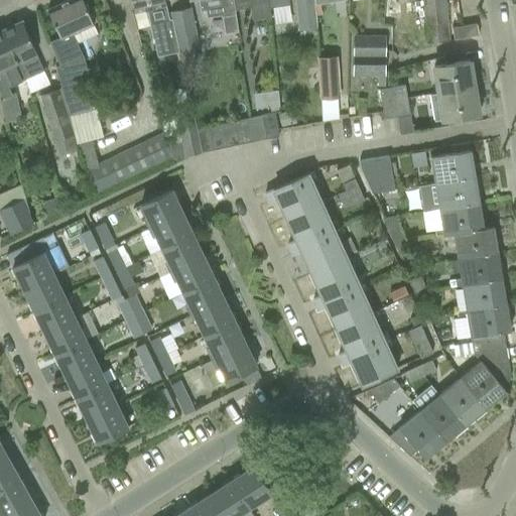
[(73,34),(93,24),(82,0),(68,0),(46,9),(59,38),(49,43),(59,67),(60,67),(54,68),(60,90),(69,117),(97,110),(94,98),(84,58),(73,34)]
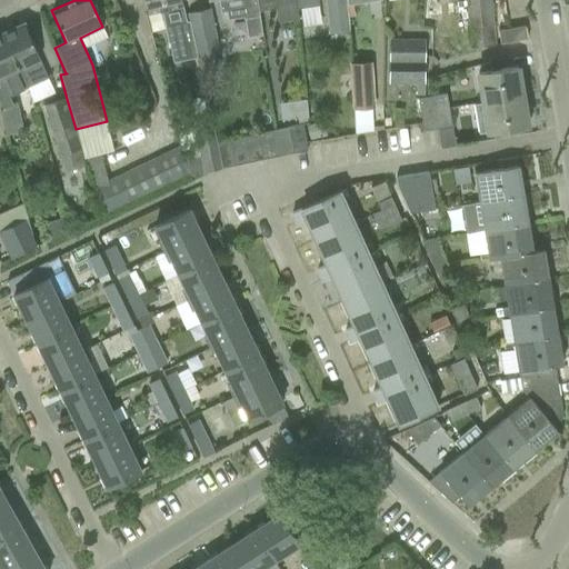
[(180,0),(143,0),(148,15),(161,11),(168,45),(169,45),(172,62),(197,58),(189,21),(186,21),(182,6),(180,0)]
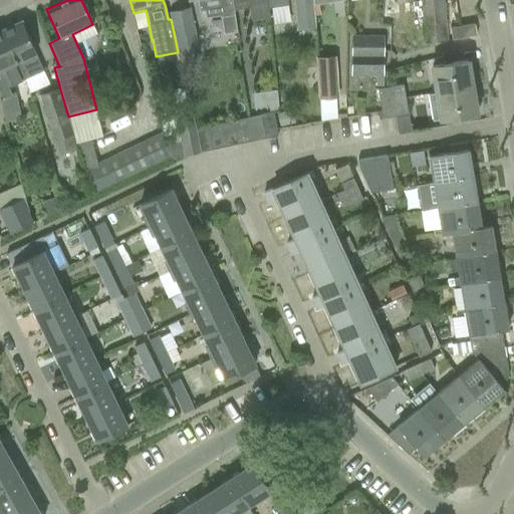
[(187,0),(188,1),(197,0),(198,9),(204,8),(205,15),(218,14),(219,13),(219,15),(220,15),(233,13),(233,9),(231,0),(187,0)]
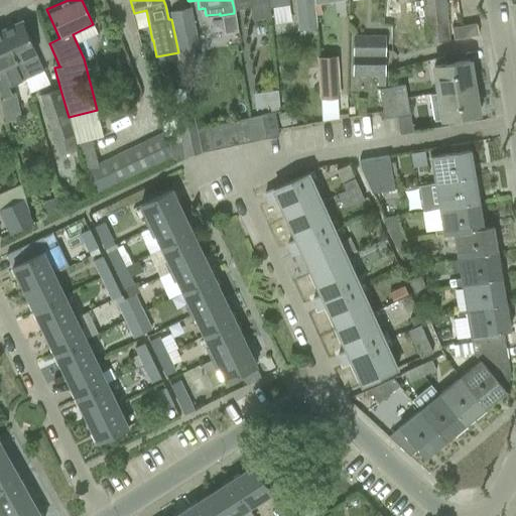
[(232,0),(234,9),(248,6),(249,7),(250,18),(269,16),(268,9),(267,0),(232,0)]
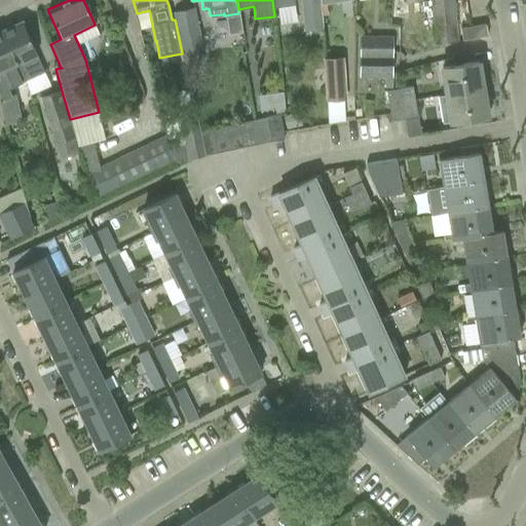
[(272,0),(273,9),(294,5),(293,0),(272,0)]
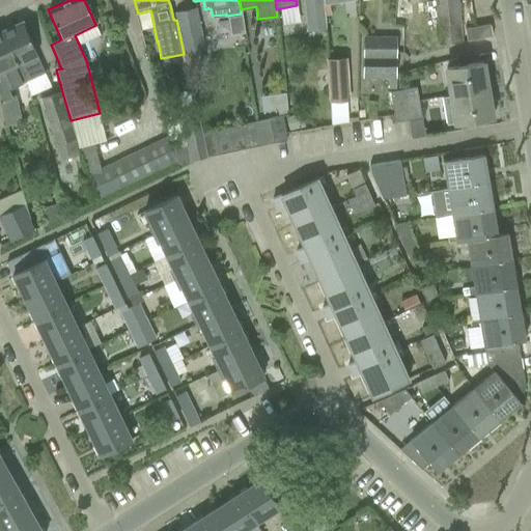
[(322,2),(322,0),(303,0),(307,31),(326,30),(323,2),(322,2)]
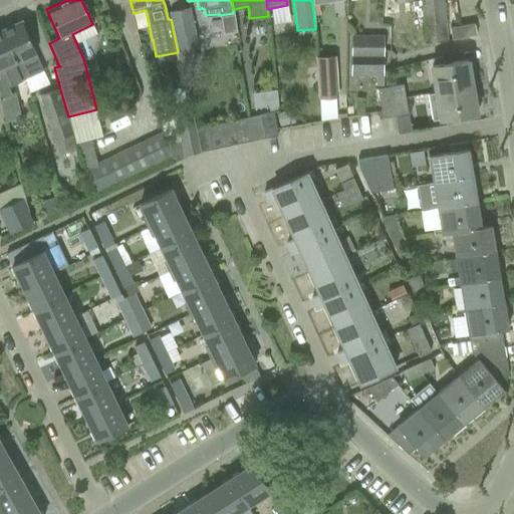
[(422,0),(427,42),(445,41),(446,40),(446,38),(442,0),(422,0)]
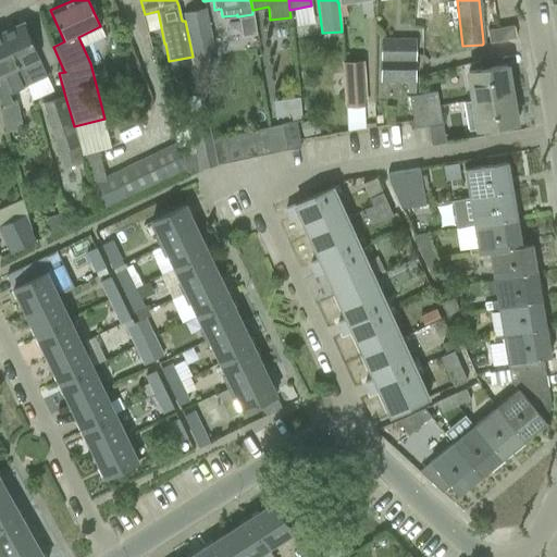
[(206,9),(183,13),(185,21),(193,57),(212,52),(213,52),(206,9)]
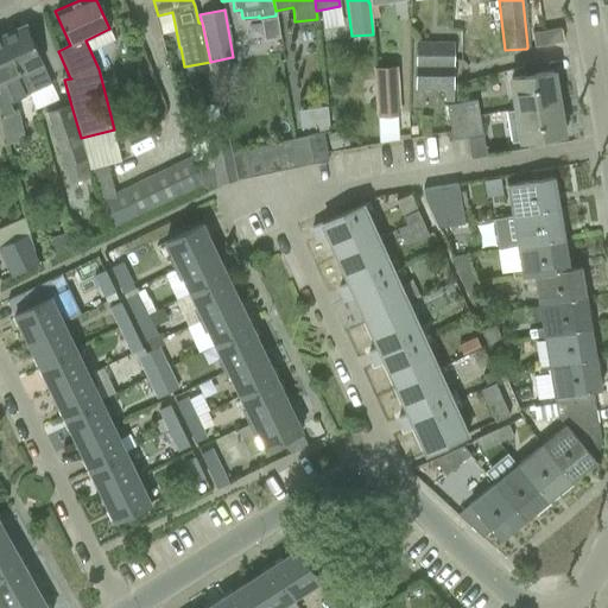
[(25,25),(4,35),(21,74),(31,93),(51,84),(42,64),(25,25)]
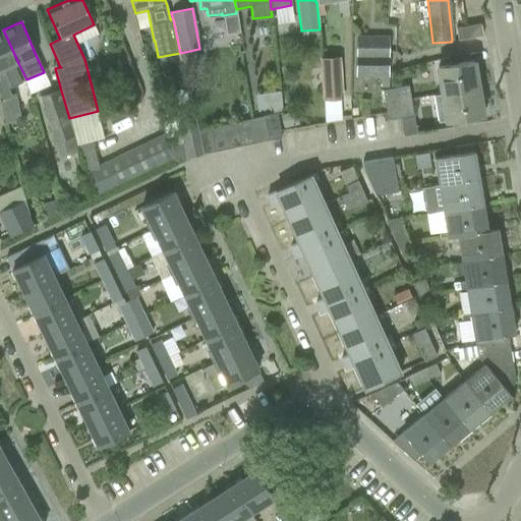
[(18,63),(3,30),(0,31),(0,95),(1,99),(0,99),(3,111),(17,107),(14,94),(12,95),(8,88),(26,79),(18,63)]
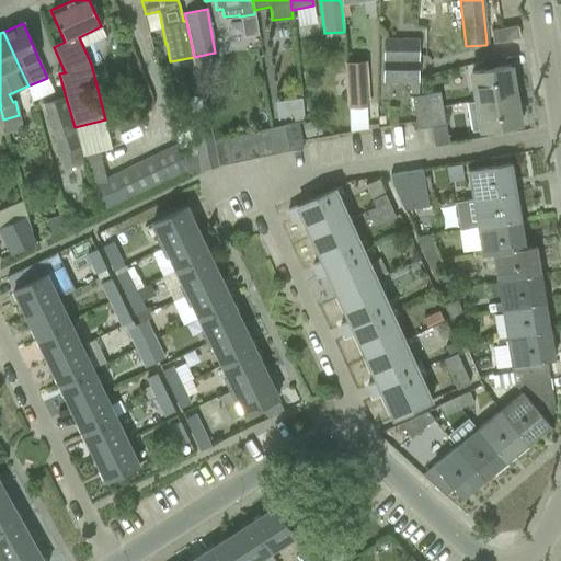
[(384,69),(419,68),(420,41),(386,39),(384,69)]
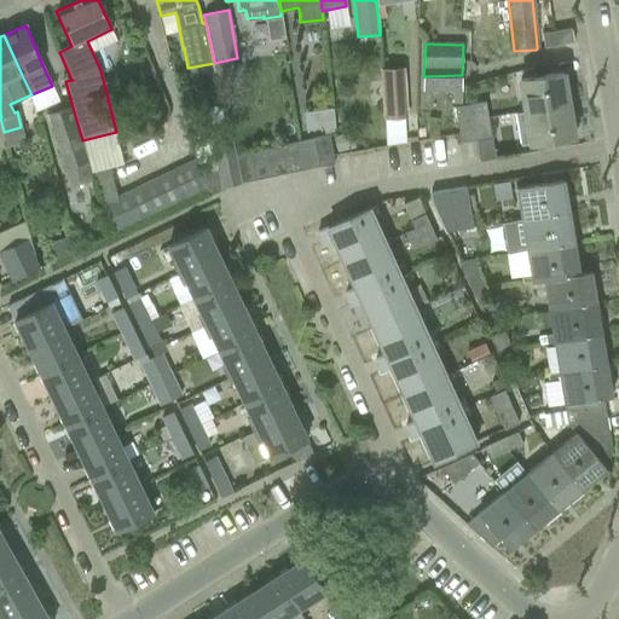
[(236,58),(214,63),(218,82),(236,79),(235,73),(239,71),(236,58)]
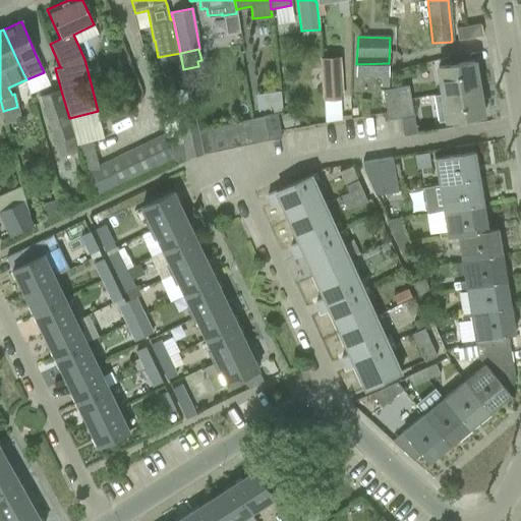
[(340,57),(320,58),(323,101),(343,99),(340,57)]
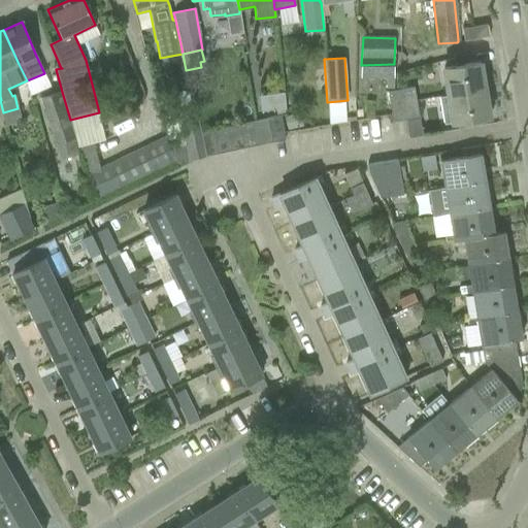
[(455,67),(443,69),(449,96),(485,90),(480,63),(463,65),(455,67)]
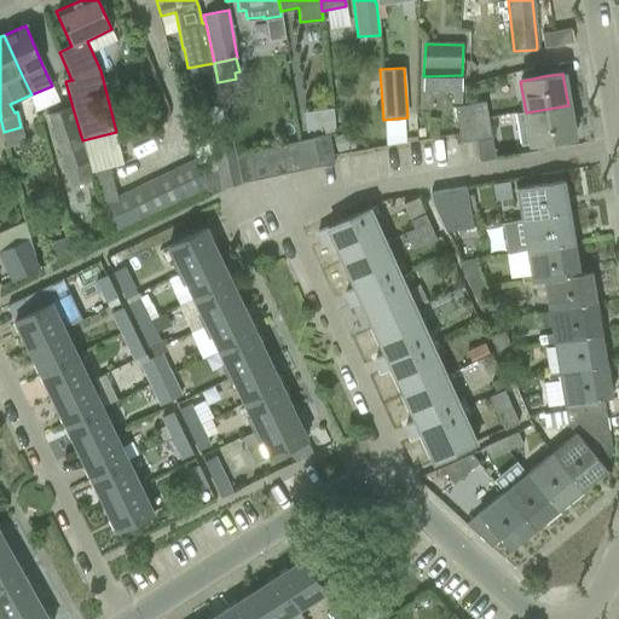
[(423,76),(422,93),(452,93),(461,93),(462,75),(423,76)]
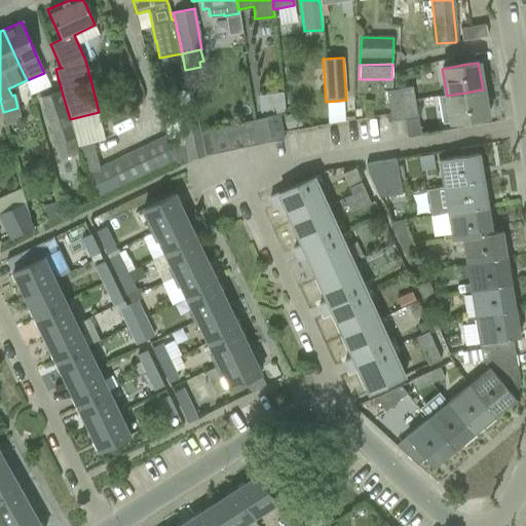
[(413,87),(400,89),(405,119),(417,117),(413,87)]
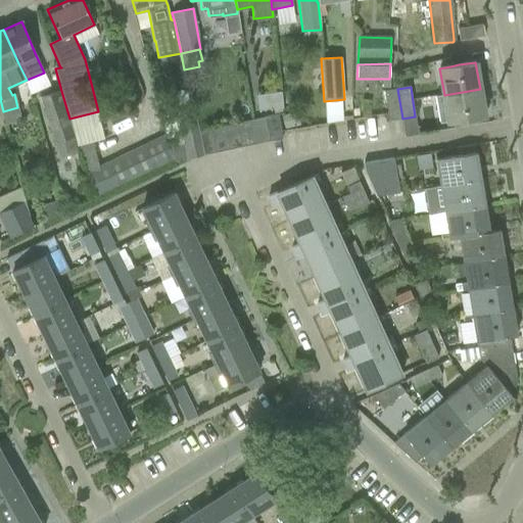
[(397,89),(384,91),(389,121),(402,119),(397,89)]
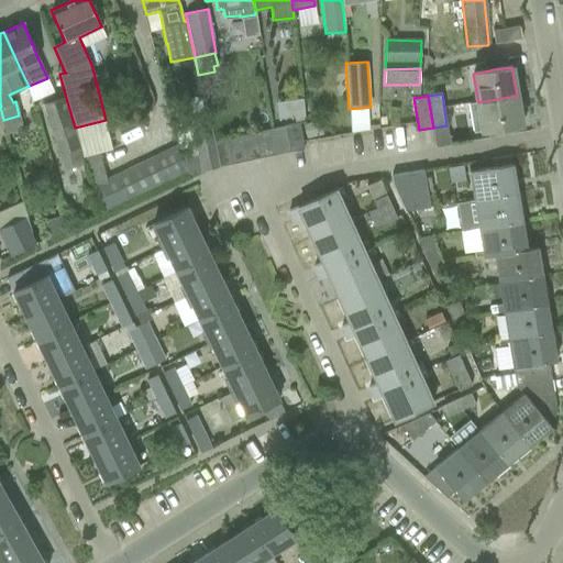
[(478,102),(468,103),(473,132),(494,129),(504,127),(521,124),(520,120),(525,120),(522,108),(519,109),(517,96),(478,102)]
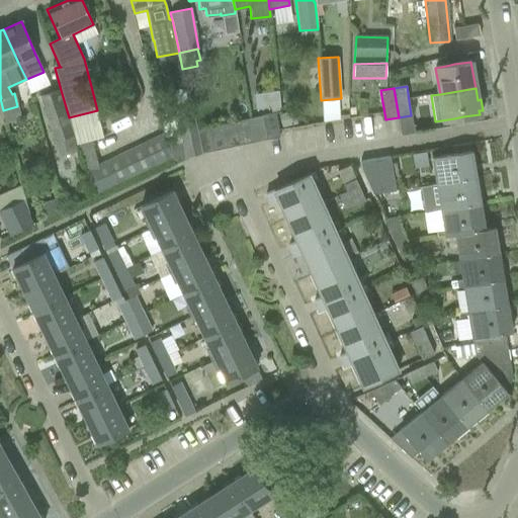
[(78,153),(61,90),(38,97),(54,143),(59,159),(78,153)]
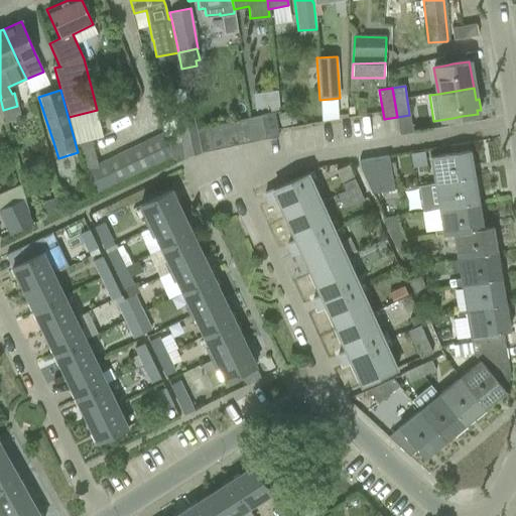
[(277,90),(253,94),(255,109),(279,106),(277,90)]
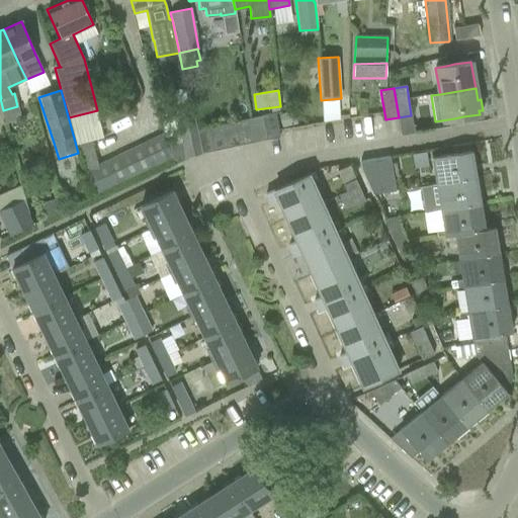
[(294,111),(279,114),(281,126),(297,123),(294,111)]
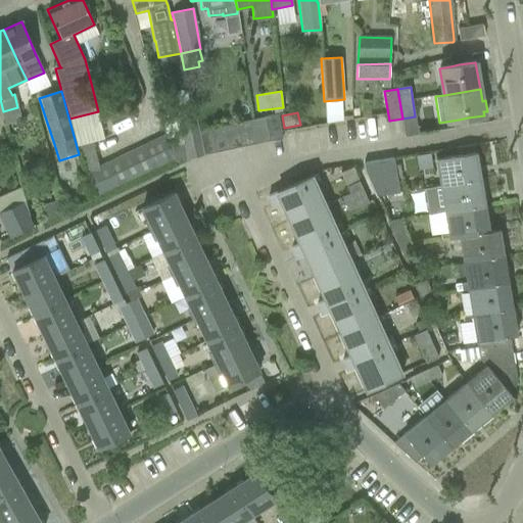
[(283,138),(278,113),(265,116),(270,141),(283,138)]
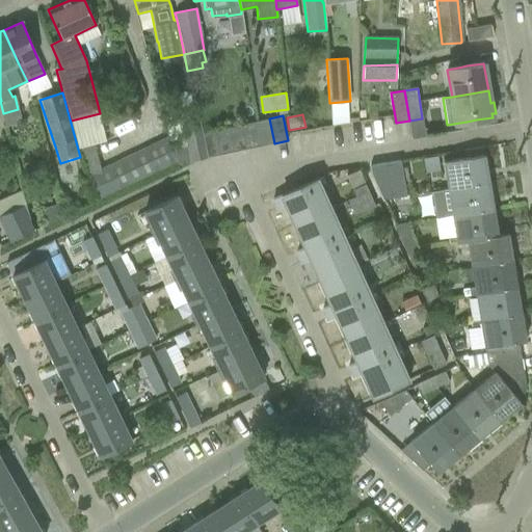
[(274,143),(269,118),(255,122),(261,147),(274,143)]
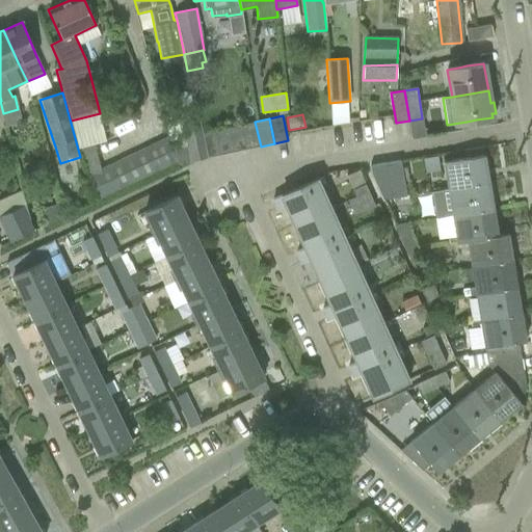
[(186,145),(171,149),(176,163),(177,162),(177,164),(207,158),(202,133),(200,121),(181,124),(186,145)]
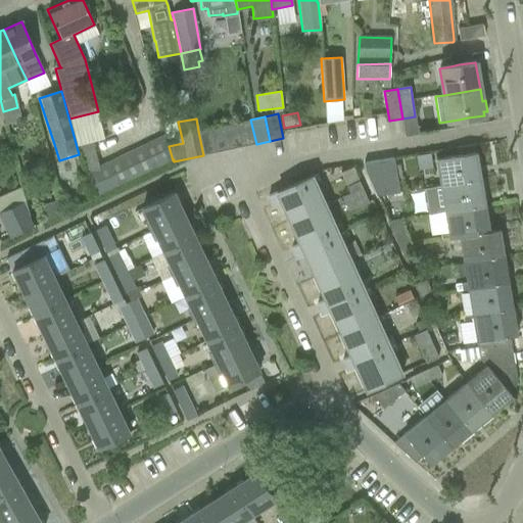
[(256,144),(250,120),(238,123),(243,147),(256,144)]
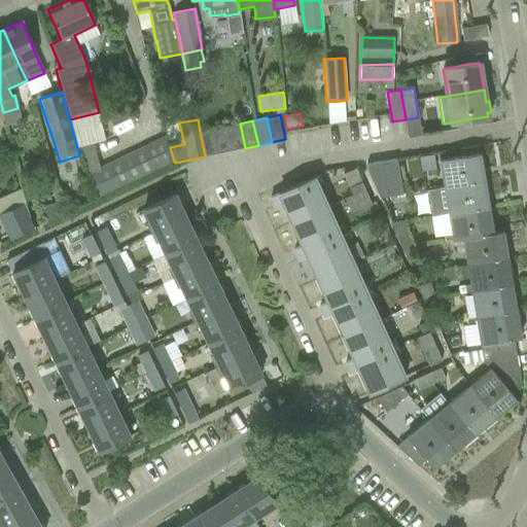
[(240,124),(226,126),(232,150),(245,148),(240,124)]
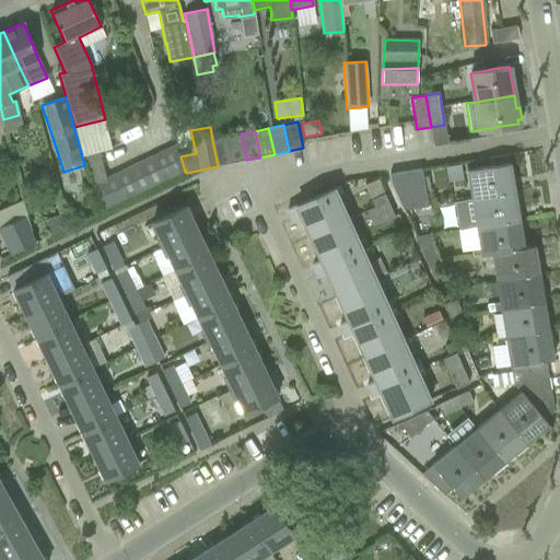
[(241,133),(226,137),(232,163),(246,160),(241,133)]
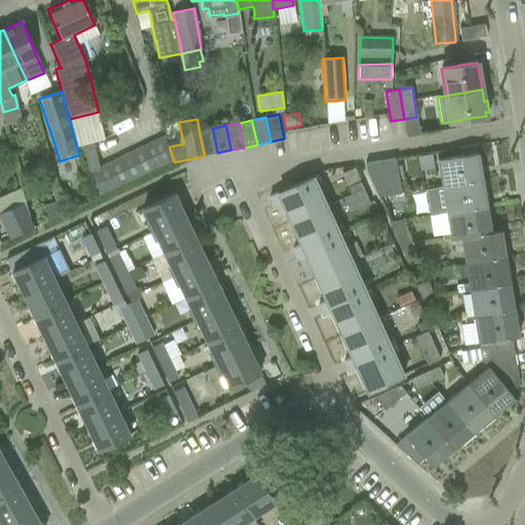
[(212,128),(199,131),(204,156),(217,153),(212,128)]
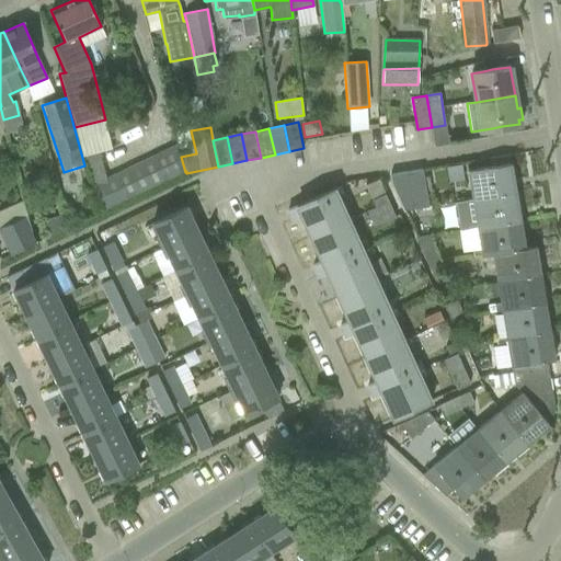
[(185,172),(181,157),(176,144),(161,151),(173,178),(185,172)]
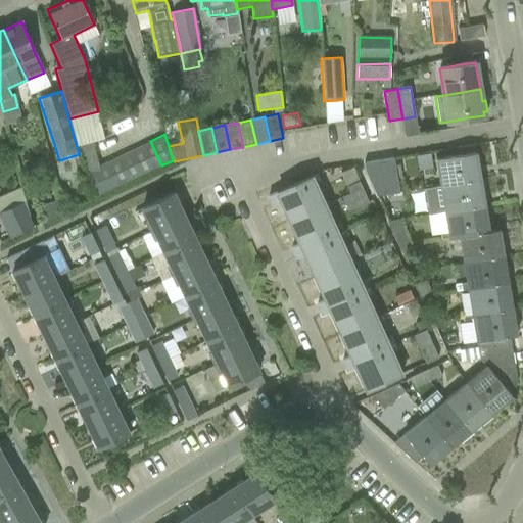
[(161,165),(150,141),(139,146),(150,171),(161,165)]
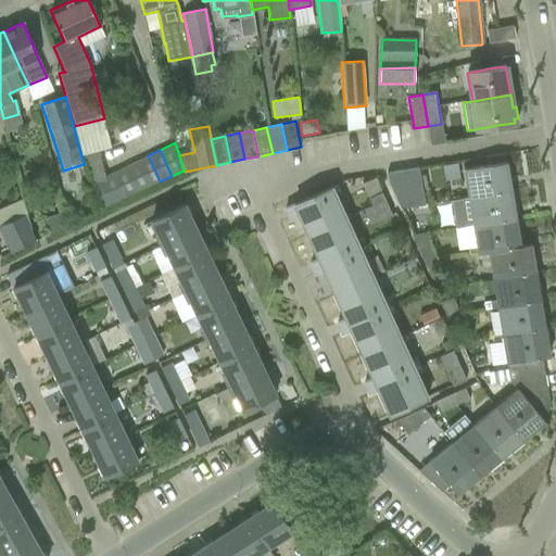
[(160,181),(148,155),(136,161),(148,187),(160,181)]
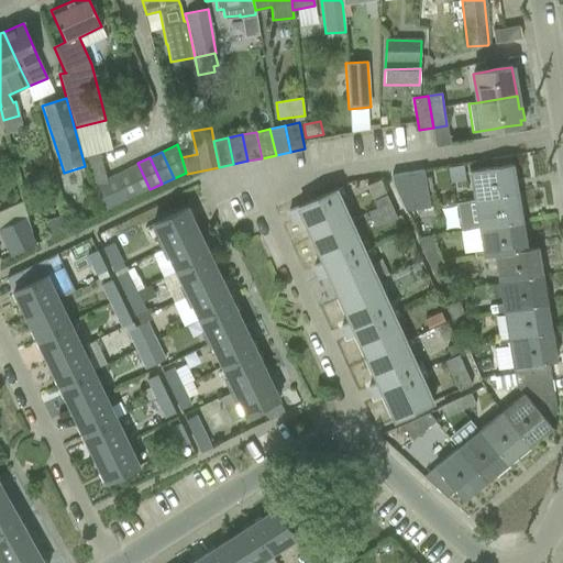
[(150,189),(138,163),(125,168),(138,195),(150,189)]
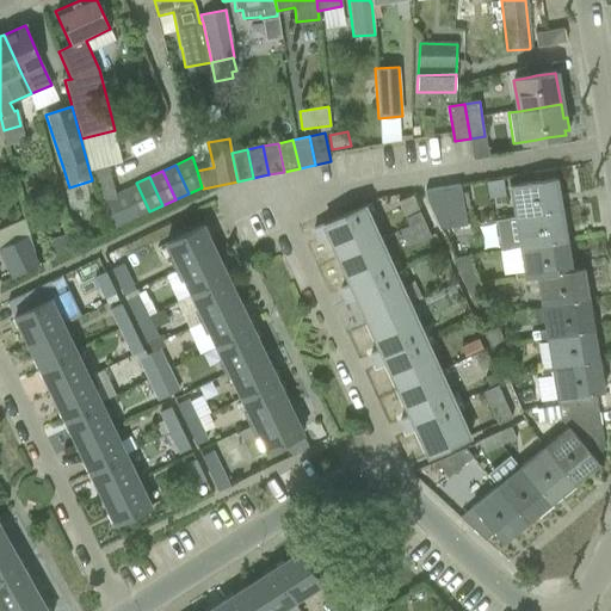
[(514,218),(561,211),(556,179),(510,186),(514,218)]
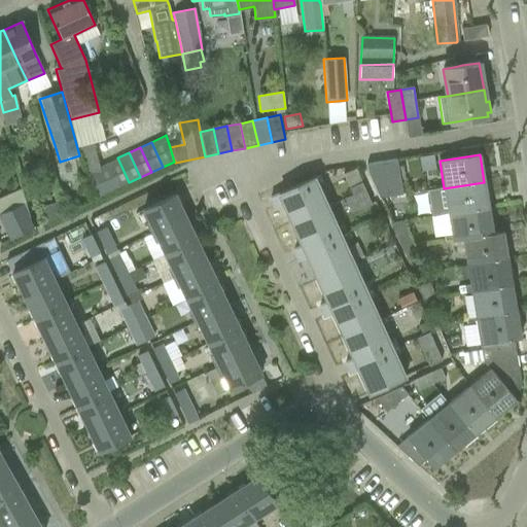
[(117,157),(106,163),(118,187),(129,182),(117,157)]
